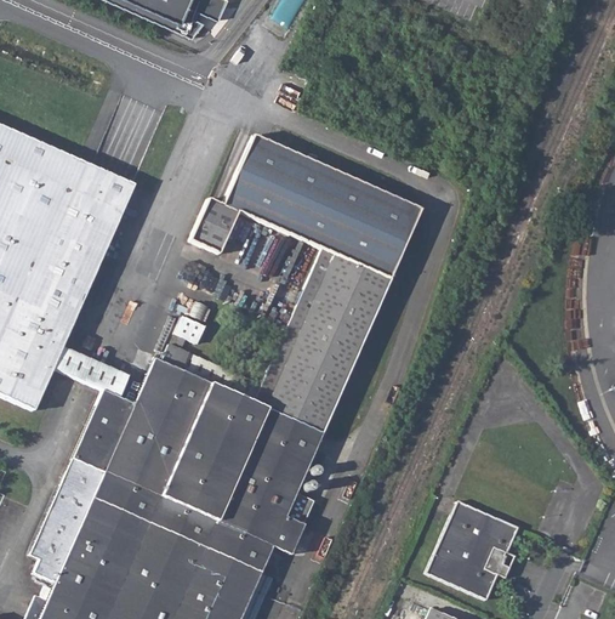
[(117,0),(180,28),(192,0),(117,0)]
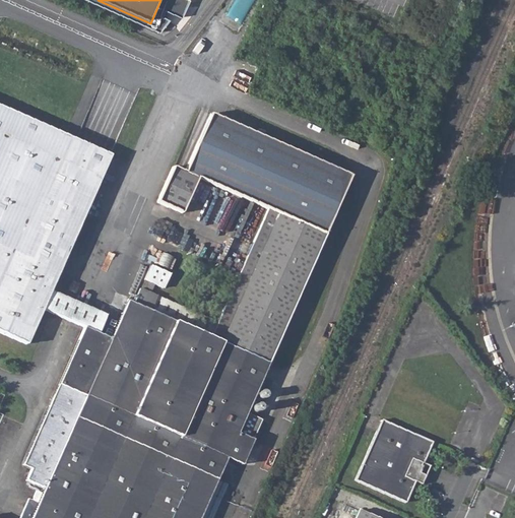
[(0,101),(0,328),(30,342),(115,152),(0,101)]
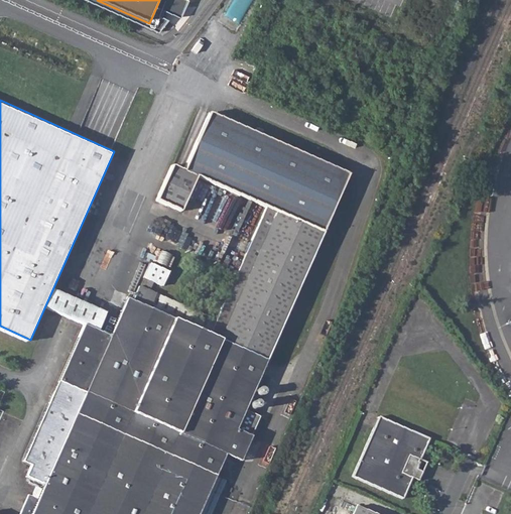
[(352,172),(213,111),(187,168),(176,163),(160,199),(185,210),(201,174),(270,205),(281,210),(327,230),(352,172)]
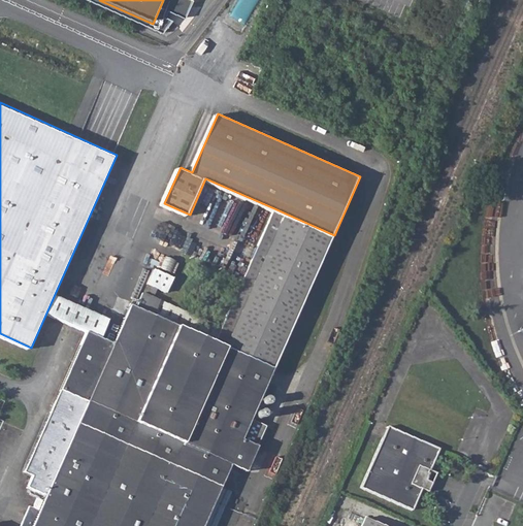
[(334,235),(276,209),(220,341),(276,367),(334,235)]
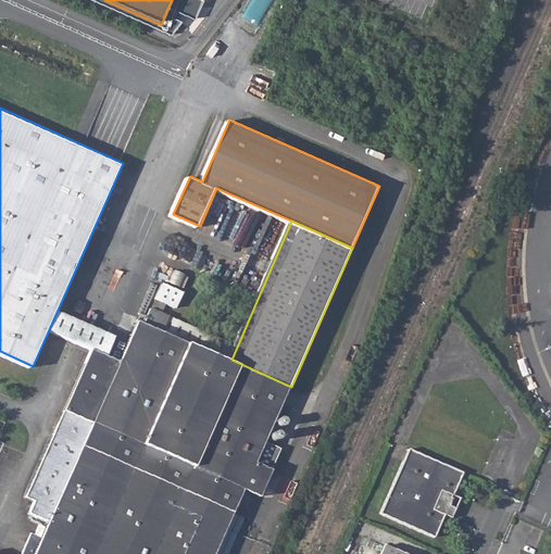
[(217,553),(235,517),(237,518),(239,514),(236,513),(248,488),(263,495),(284,447),(268,439),(291,387),(232,360),(166,330),(173,314),(167,311),(171,302),(180,306),(187,291),(167,282),(161,298),(166,300),(162,309),(149,319),(143,317),(124,361),(96,348),(69,410),(97,423),(37,553),(217,553)]
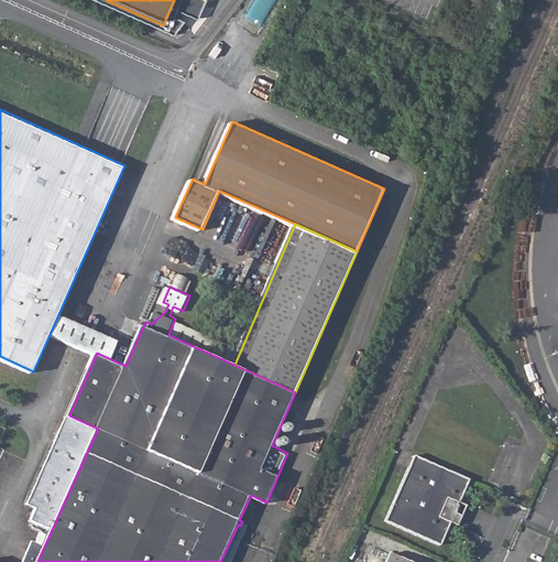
[(283,425),(283,428),(284,431),(286,432),(288,432),(292,430),(293,425),(291,423),(288,422),(286,422),(284,423),(283,425)]
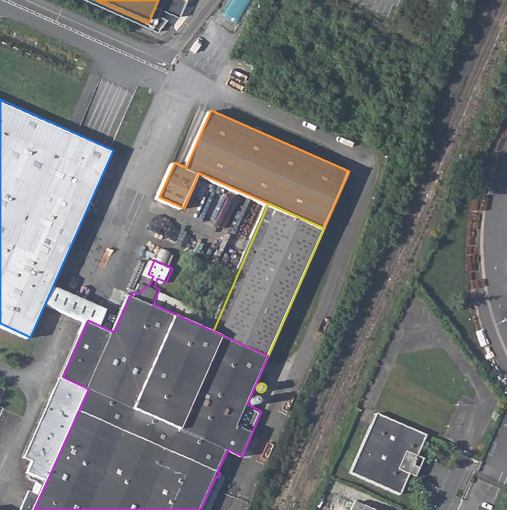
[(252,399),(252,402),(253,404),(255,406),(258,405),(260,404),(261,400),(259,398),(257,396),(255,397),(253,398),(252,399)]
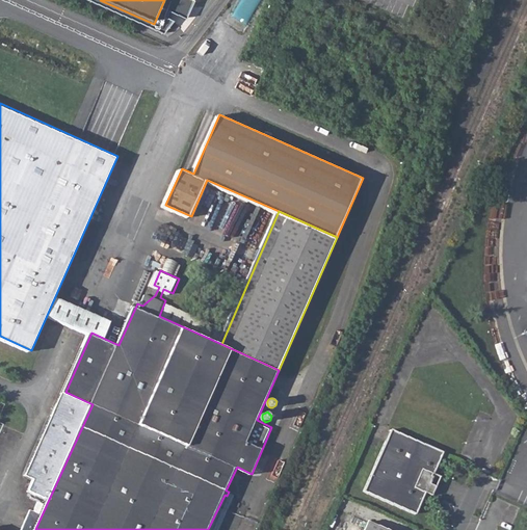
[(393,427),(366,489),(418,512),(427,491),(431,493),(436,484),(432,482),(436,476),(435,475),(436,473),(436,471),(445,450),(393,427)]
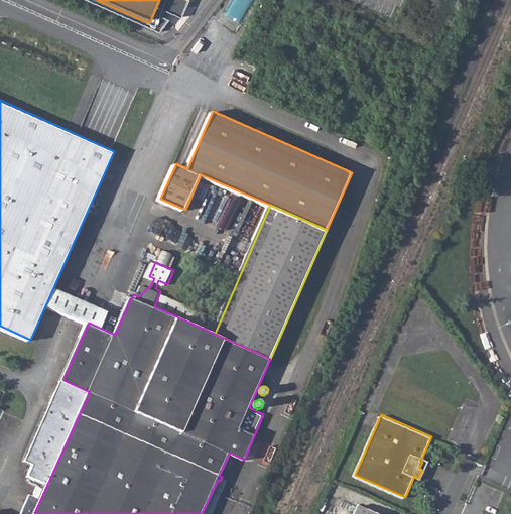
[(381,513),(360,505),(355,513),(381,513)]
